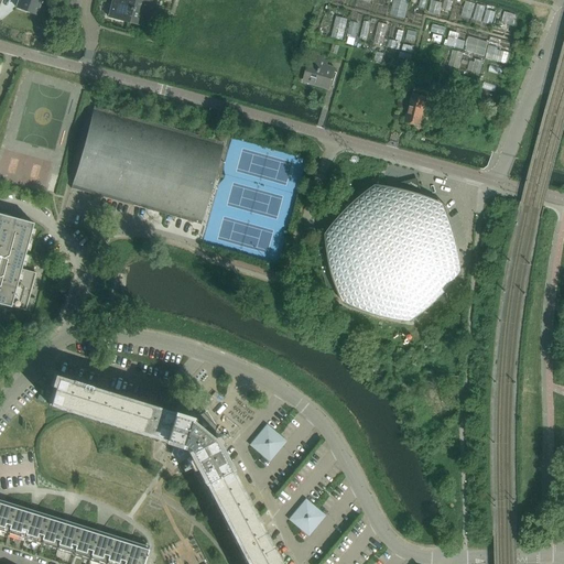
[(18,0),(18,3),(15,8),(36,15),(42,0),(18,0)]
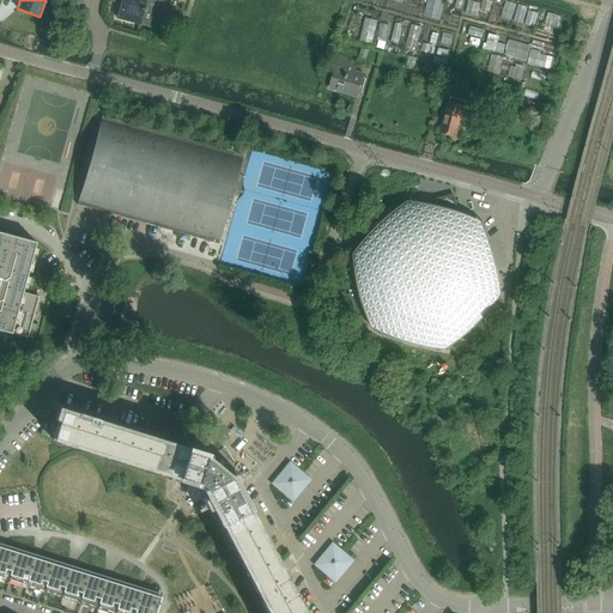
[(70,0),(68,10),(80,12),(83,0),(70,0)]
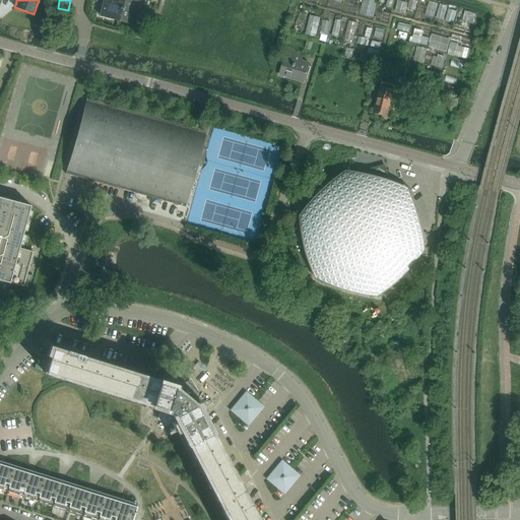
[(119,20),(123,1),(119,0),(104,0),(100,15),(119,20)]
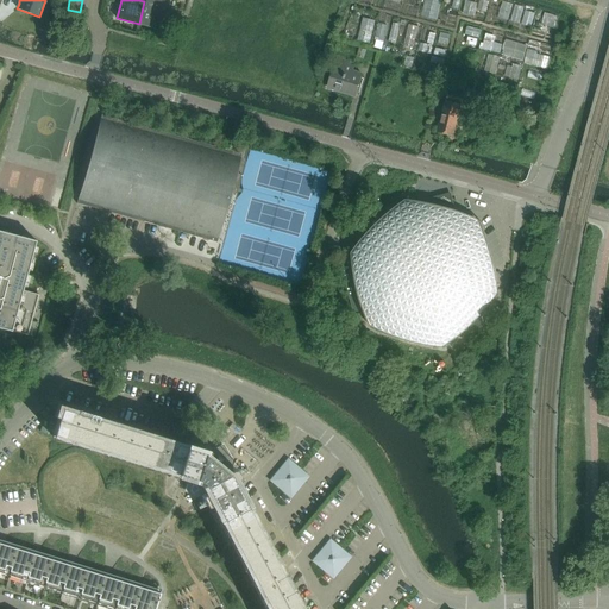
[(162,29),(167,7),(144,1),(139,24),(162,30),(162,29)]
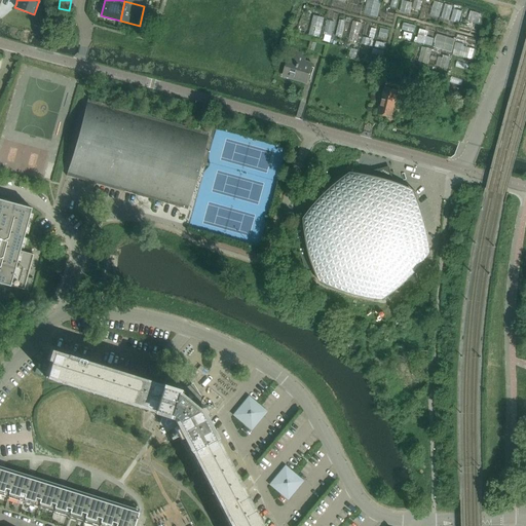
[(306,83),(312,64),(304,62),(306,55),(292,50),(284,76),(290,78),(306,83)]
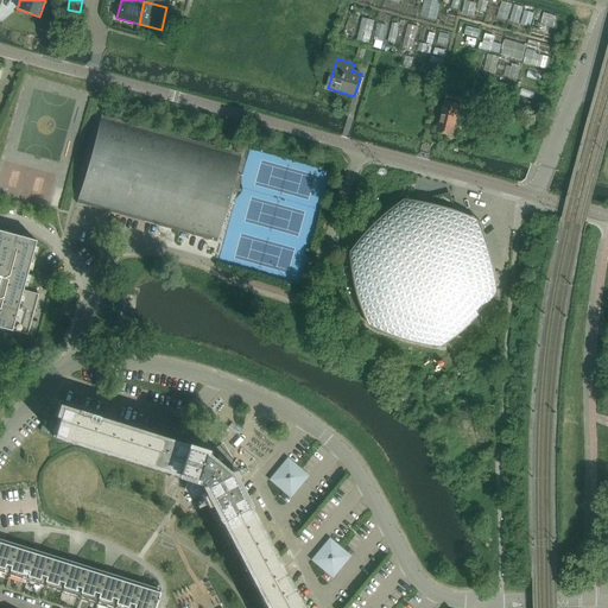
[(453,137),(460,105),(472,107),(474,97),(449,90),(447,97),(437,133),(453,137)]
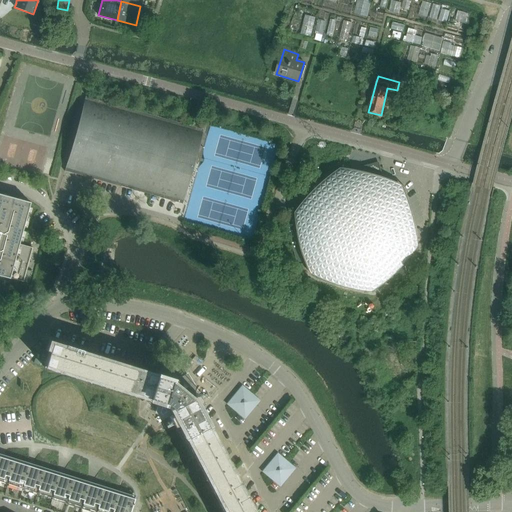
[(193,164),(203,129),(192,126),(85,96),(64,171),(182,204),(192,170),(190,169),(191,164),(193,164)]
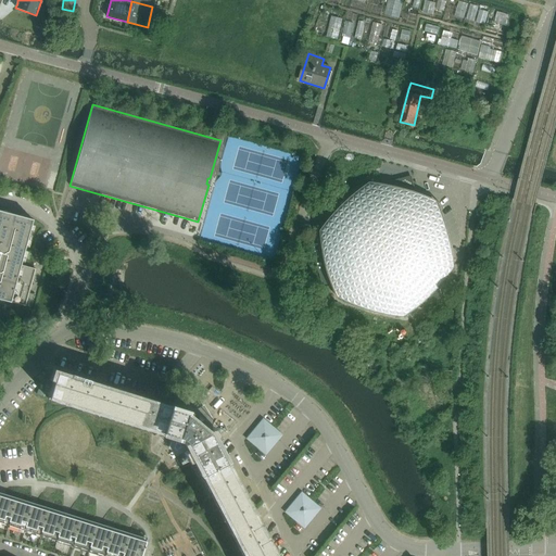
[(454,265),(438,204),(436,201),(416,196),(412,175),(411,175),(412,177),(379,185),(374,184),(373,184),(371,181),(370,181),(370,182),(364,188),(358,192),(354,196),(350,200),(344,205),(339,210),(335,215),(330,219),(326,225),(323,229),(320,229),(320,231),(324,232),(323,234),(339,295),(342,298),(362,303),(363,305),(365,306),(366,304),(388,311),(389,313),(391,314),(392,312),(403,315),(407,314),(417,304),(442,298),(439,283),(453,269),(454,265)]
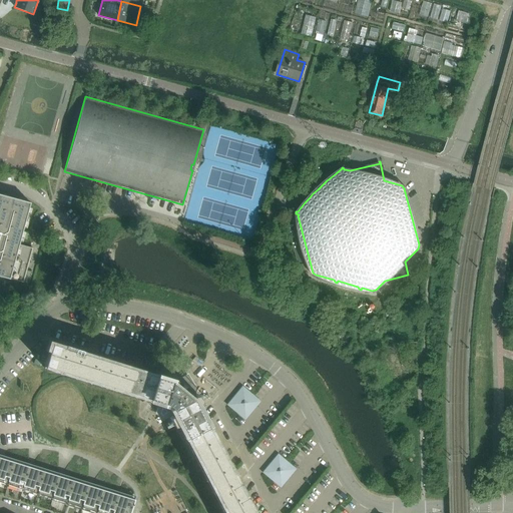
[(0,276),(24,283),(33,248),(19,244),(30,204),(30,203),(30,202),(0,193),(0,276)]
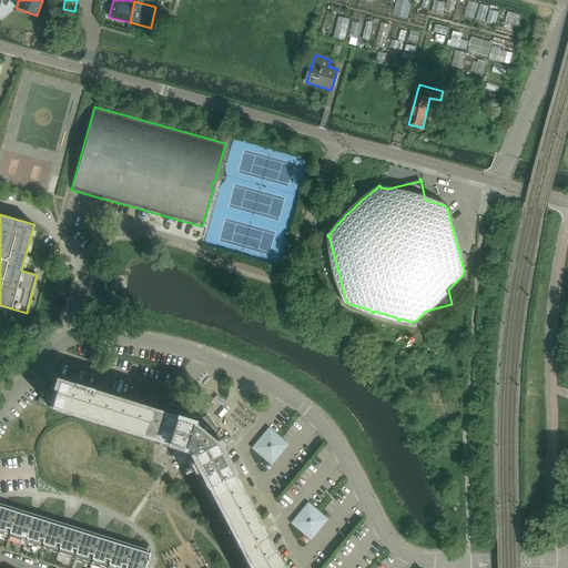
[(214,439),(211,427),(204,421),(192,421),(192,419),(191,419),(191,421),(58,379),(49,407),(155,440),(182,449),(183,448),(189,453),(188,454),(245,563),(271,549),(246,501),(245,501),(230,472),(214,440),(215,439),(215,438),(214,439)]
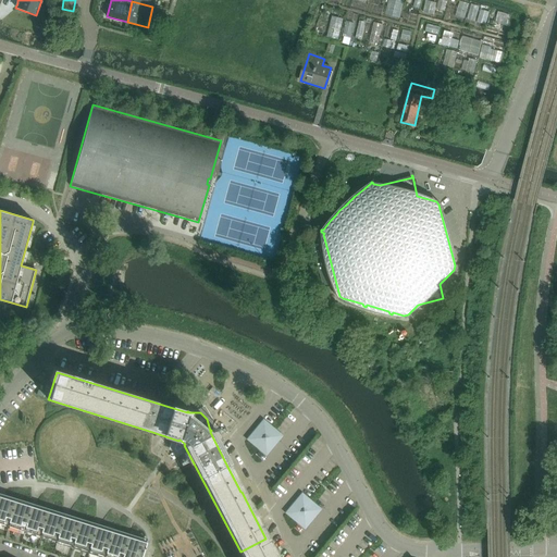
[(273,428),(264,420),(260,425),(269,433),(273,428)]
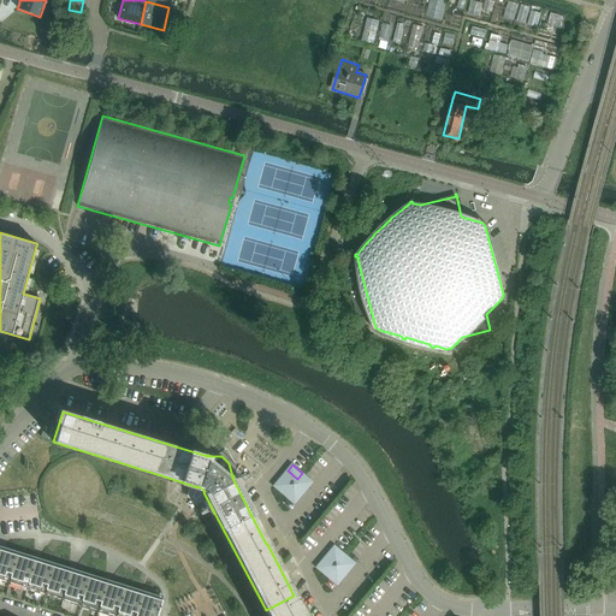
[(297,479),(288,471),(283,475),(292,484),(297,479)]
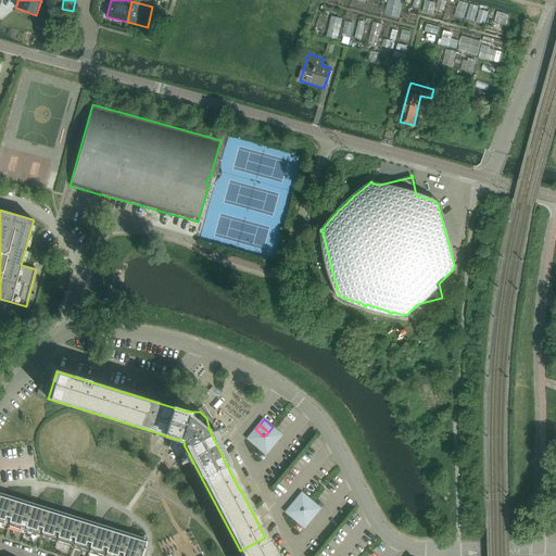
[(281,434),(273,427),(268,432),(278,440),(281,434)]
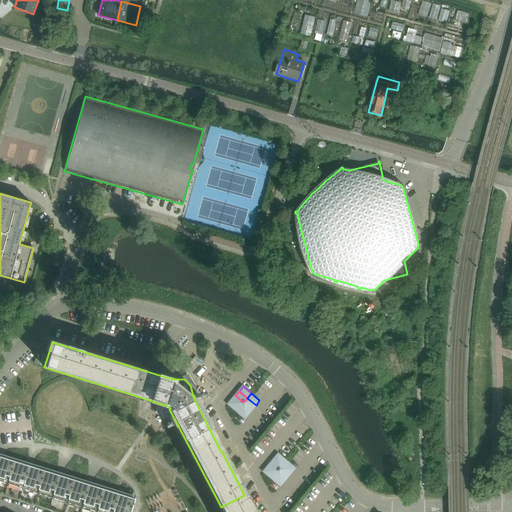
[(243,402),(235,395),(231,400),(240,407),(243,402)]
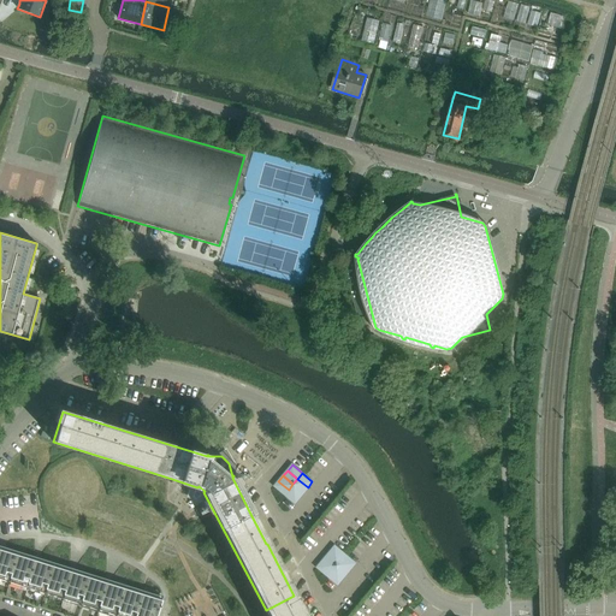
[(308,487),(297,479),(292,484),(303,493),(308,487)]
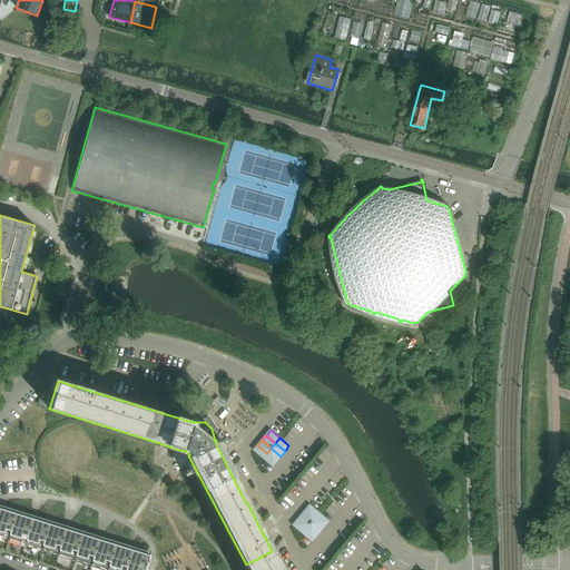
[(267,453),(257,445),(253,450),(263,459),(267,453)]
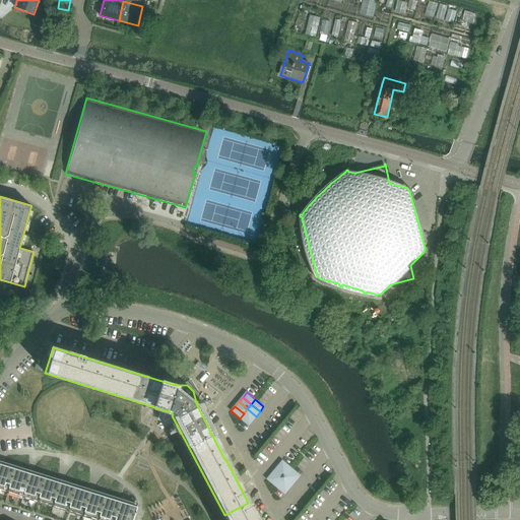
[(256,416),(247,408),(244,413),(252,420),(256,416)]
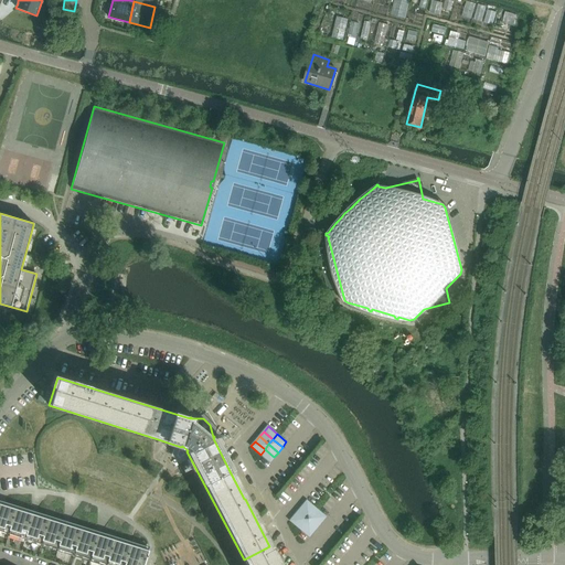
[(274,457),(265,449),(260,455),(269,462),(274,457)]
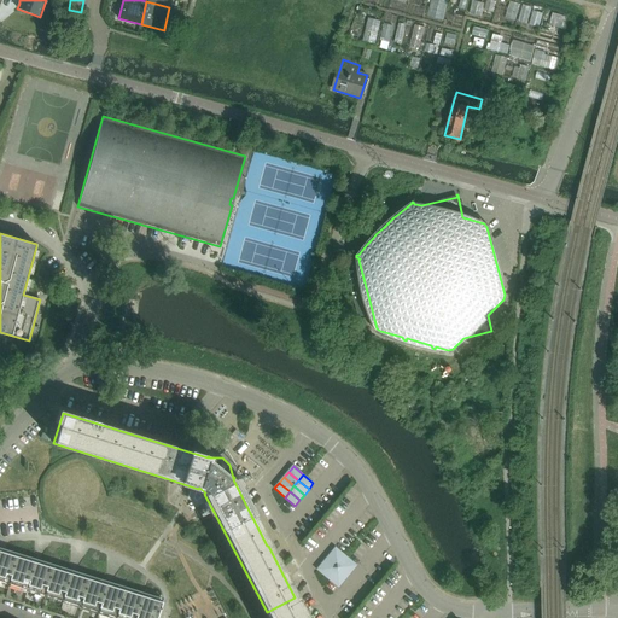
[(0,579),(121,617),(157,617),(162,602),(161,601),(162,599),(158,596),(156,594),(152,593),(150,592),(146,589),(145,593),(106,581),(0,547),(0,579)]
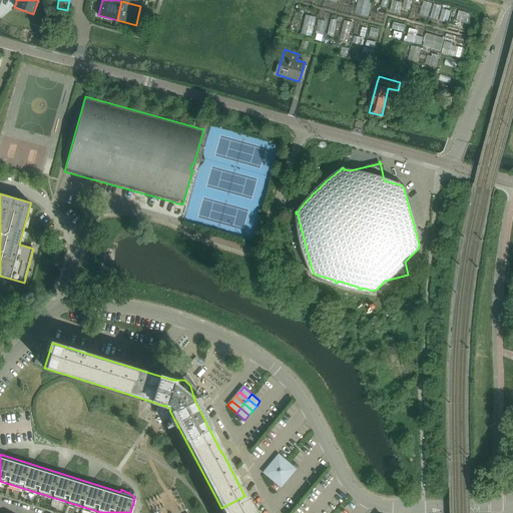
[(284,466),(287,462),(279,455),(275,459),(284,466)]
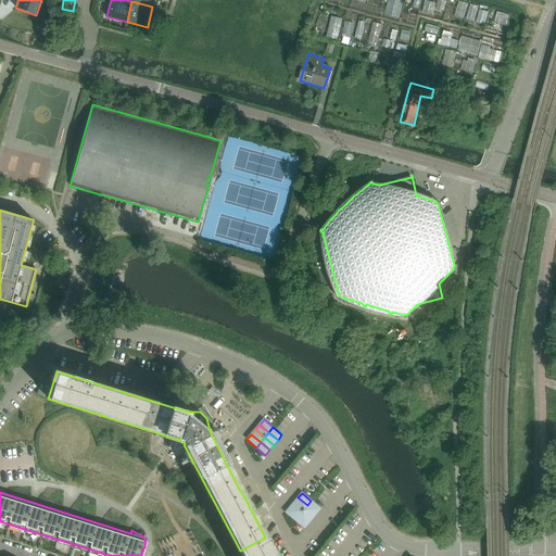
[(307,505),(298,497),(293,503),(303,510),(307,505)]
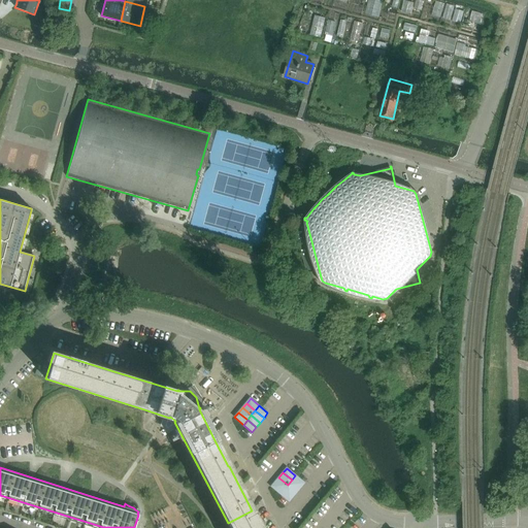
[(304,483),(298,477),(295,475),(292,480),(300,488),(304,483)]
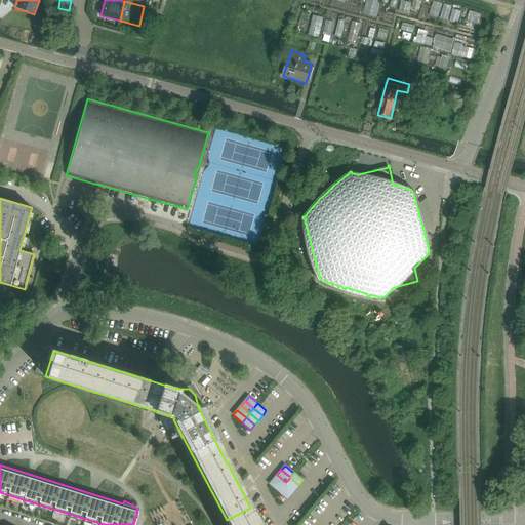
[(286,482),(277,475),(273,479),(282,487),(286,482)]
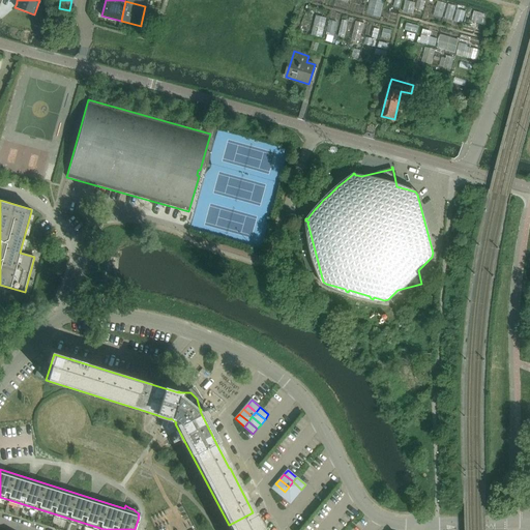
[(301,490),(293,481),(289,487),(297,494),(301,490)]
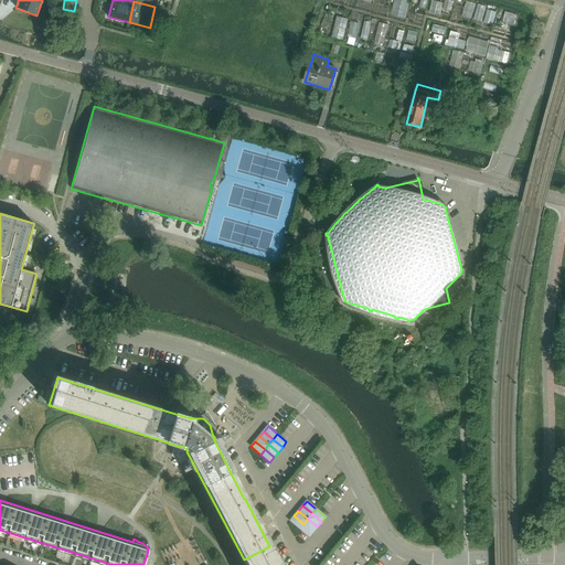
[(299,529),(304,524),(294,515),(290,521),(299,529)]
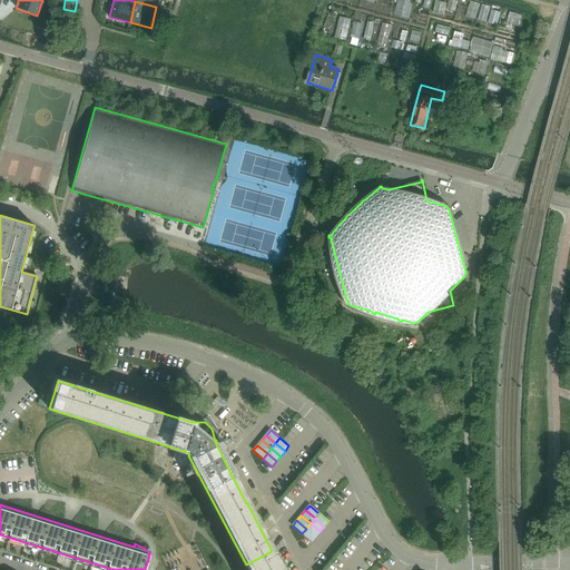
[(320,531),(311,523),(306,529),(315,537),(320,531)]
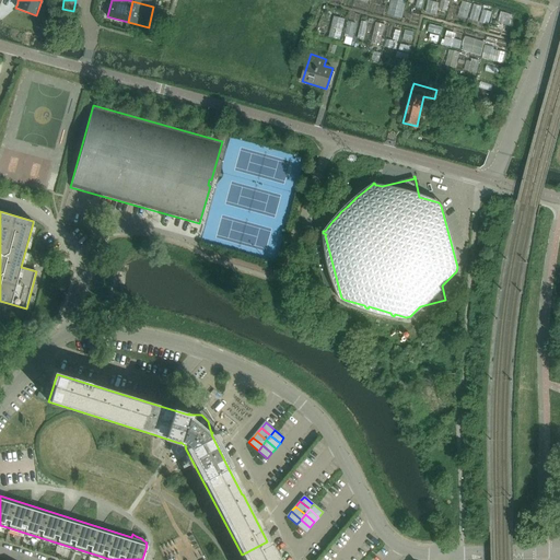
[(310,527),(301,520),(296,524),(306,532),(310,527)]
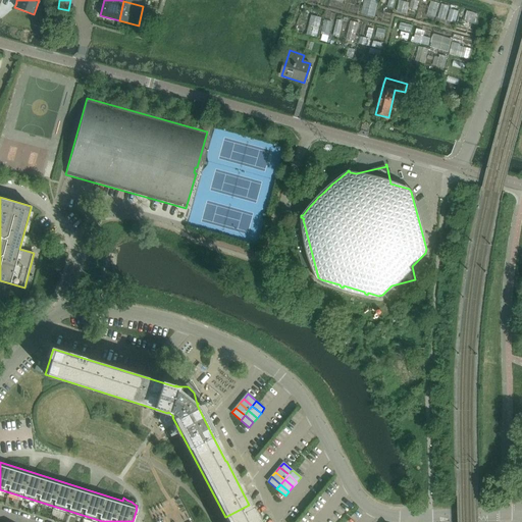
[(258,521),(249,505),(225,517),(227,521),(258,521)]
